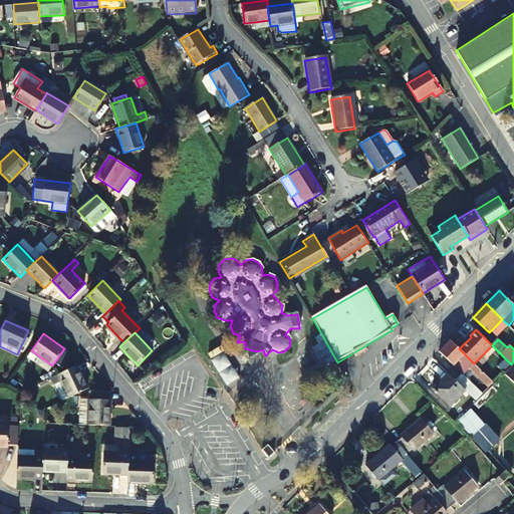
[(474,363),(459,348),(451,340),(440,351),(463,373),(469,367),(489,387),(494,382),(474,363)]
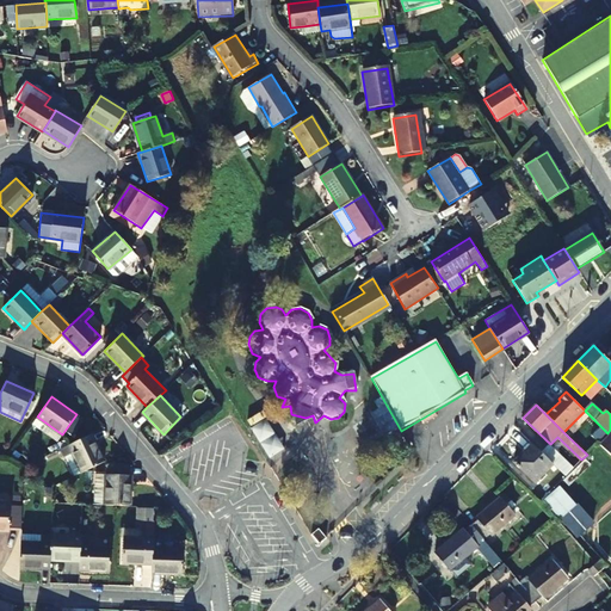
[(270,457),(285,448),(266,417),(251,426),(270,457)]
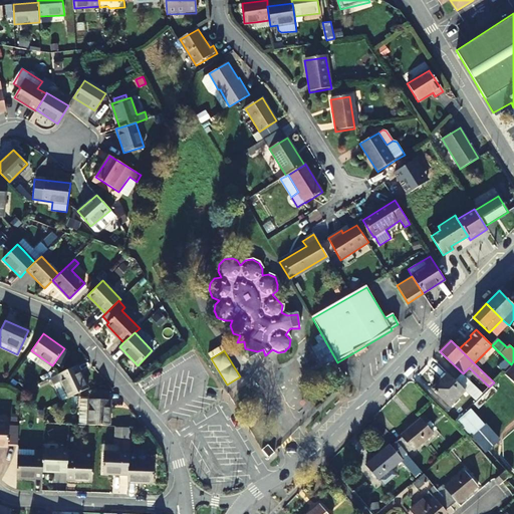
[(513,364),(505,374),(513,382),(513,364)]
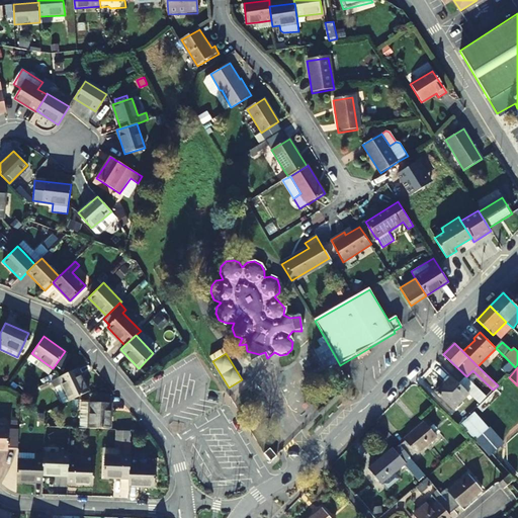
[(88,392),(77,368),(53,380),(63,404),(88,392)]
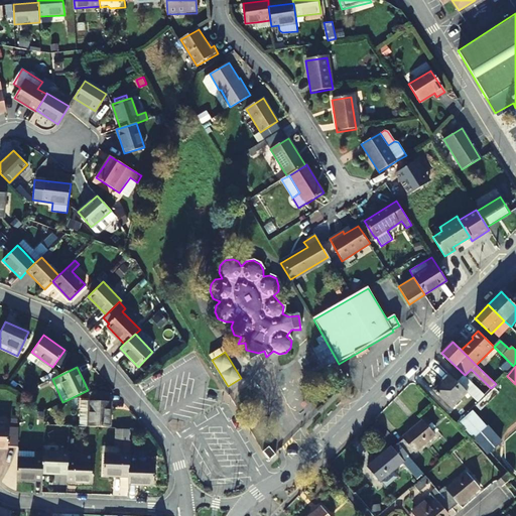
[(452,407),(467,392),(449,375),(434,390),(452,407)]
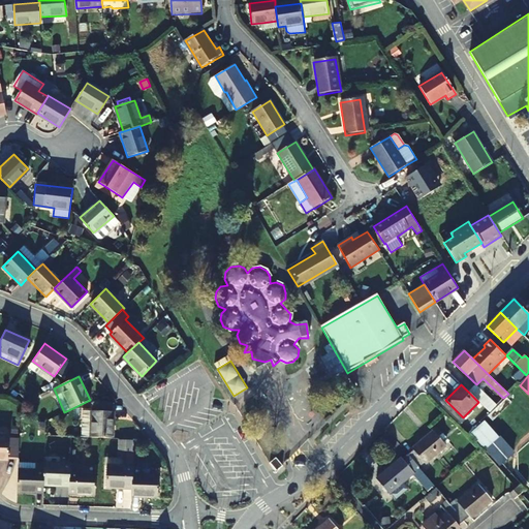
[(485,397),(478,402),(490,413),(495,407),(485,397)]
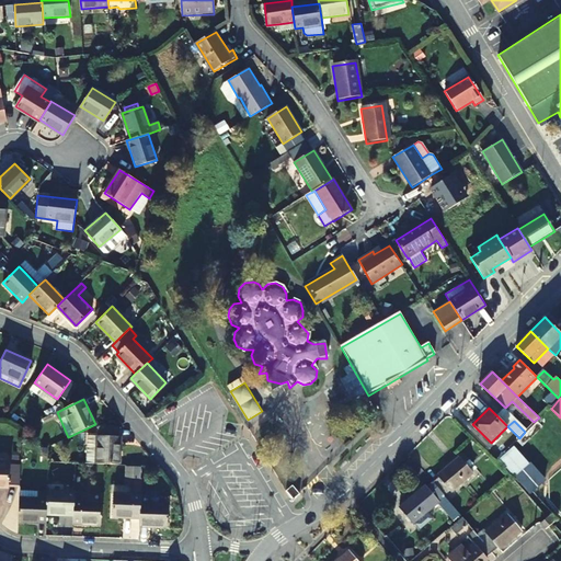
[(114,428),(99,427),(98,436),(113,437),(114,428)]
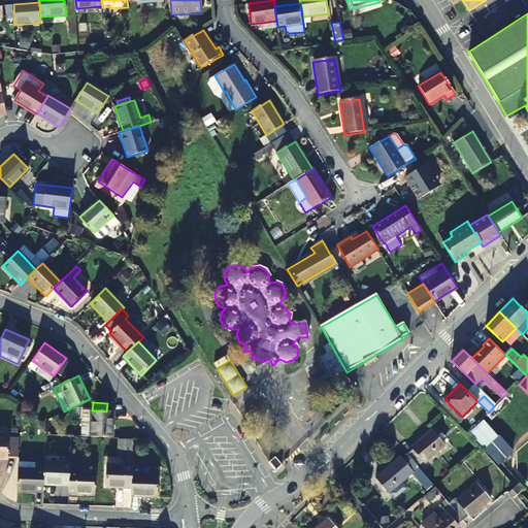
[(92,410),(83,409),(81,436),(96,436),(111,437),(112,411),(106,411),(92,410)]
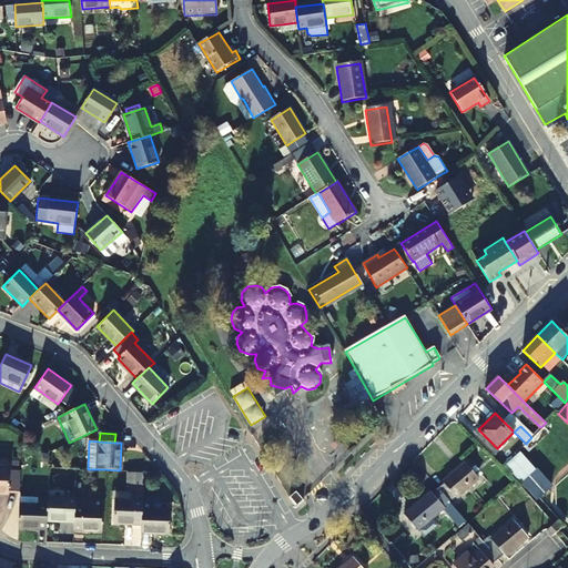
[(554,490),(519,450),(505,465),(539,503),(554,490)]
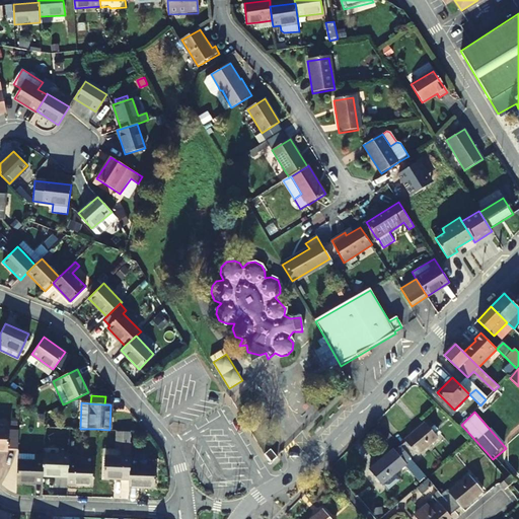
[(406,442),(400,447),(411,458),(416,452),(418,454),(437,438),(425,424),(404,440),(406,442)]
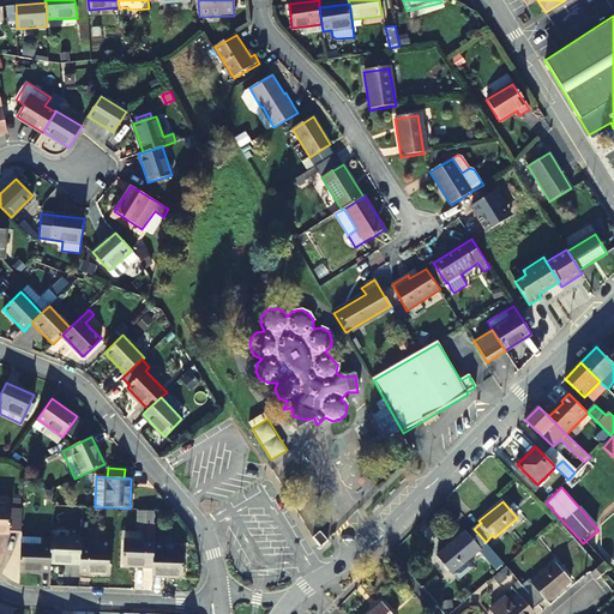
[(22,509),(0,507),(0,531),(22,533),(22,509)]
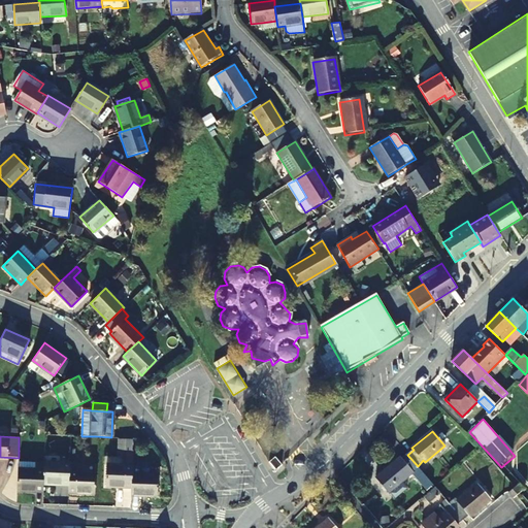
[(131,487),(131,473),(132,451),(124,451),(123,465),(106,465),(105,486),(131,487)]
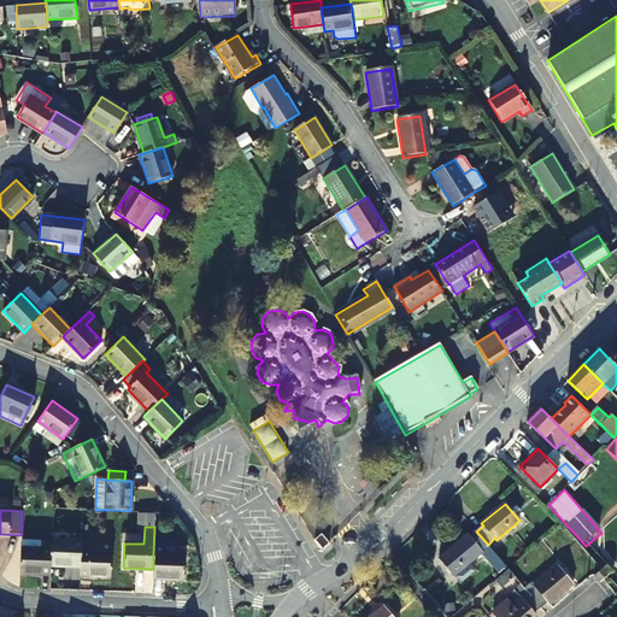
[(488,545),(476,532),(469,536),(468,535),(440,558),(454,576),(483,552),(481,551),(488,545)]
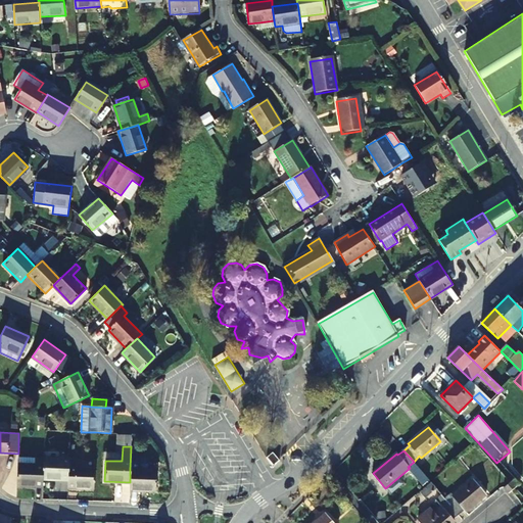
[(67,480),(68,467),(68,459),(44,458),(43,466),(43,479),(67,480)]
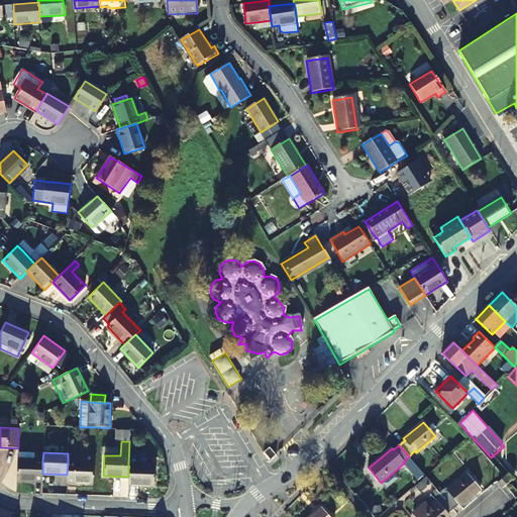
[(42,474),(42,460),(17,459),(17,480),(42,481),(42,474)]
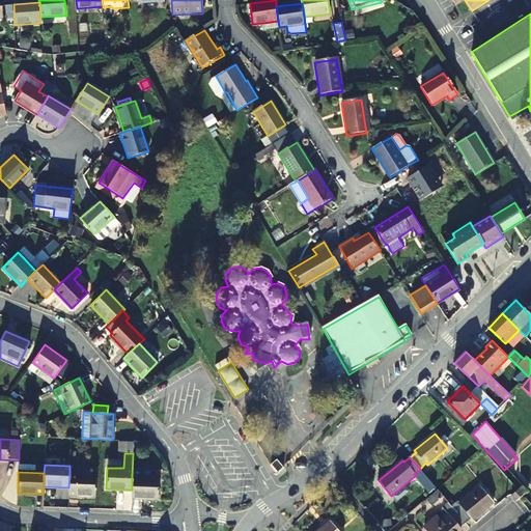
[(70,474),(68,487),(68,495),(94,497),(95,475),(70,474)]
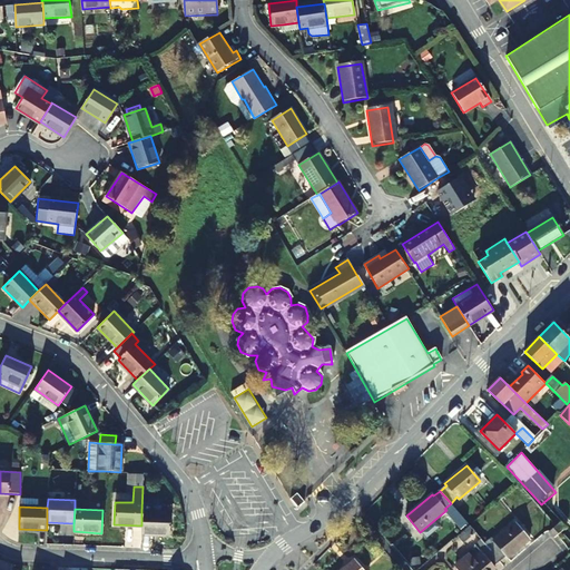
[(170,512),(141,511),(141,526),(141,534),(169,536),(170,512)]
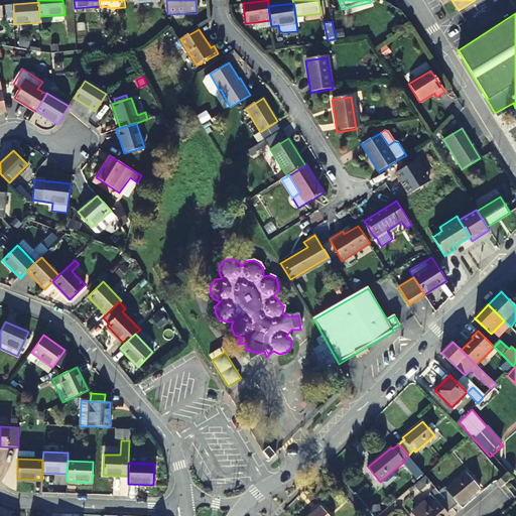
[(448,493),(443,497),(454,509),(459,503),(460,505),(480,489),(467,475),(447,491),(448,493)]
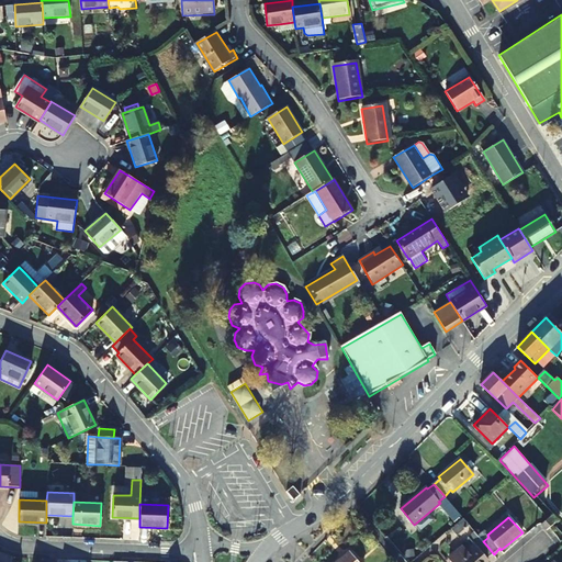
[(469,526),(463,518),(451,529),(457,536),(469,526)]
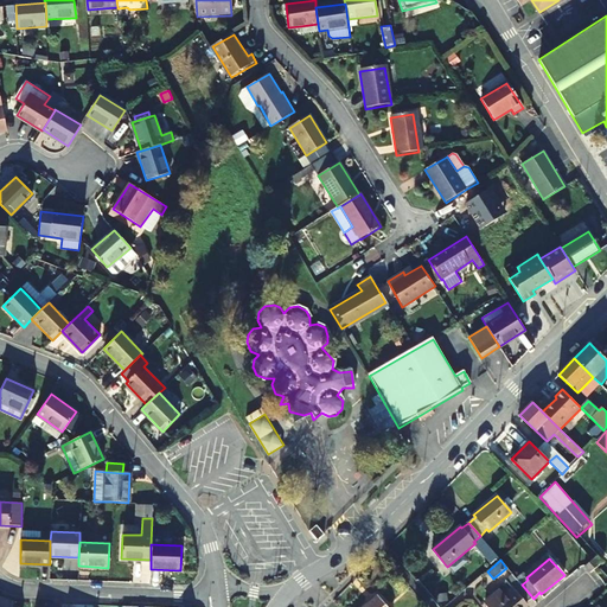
[(598,567),(592,560),(587,564),(583,566),(590,573),(593,570),(598,567)]
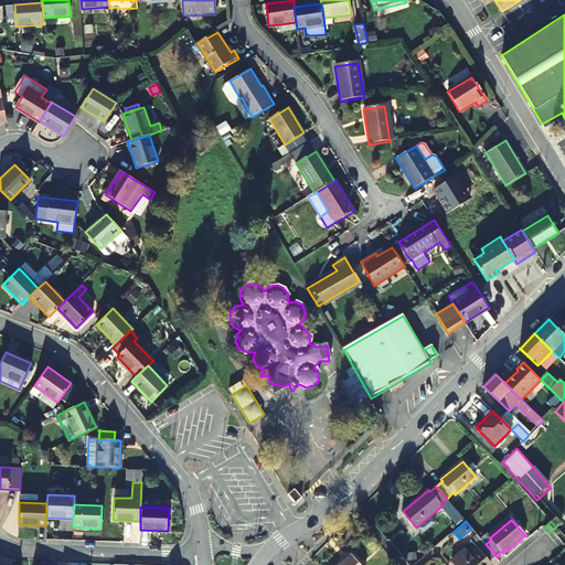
[(489,564),(497,557),(486,544),(478,550),(477,547),(465,557),(461,553),(451,562),(454,564),(490,564),(489,564)]
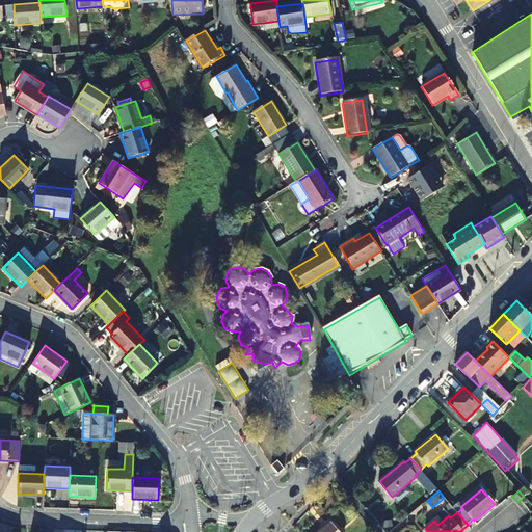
[(338,531),(330,523),(319,531),(338,531)]
